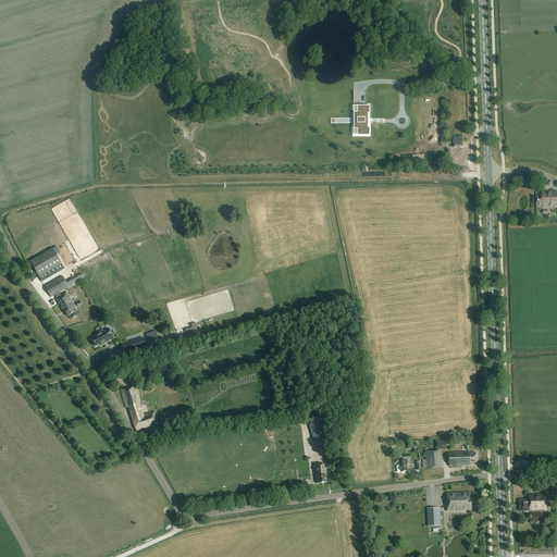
[(354,107),(354,136),(368,136),(368,114),(368,108),(368,107),(354,107)]
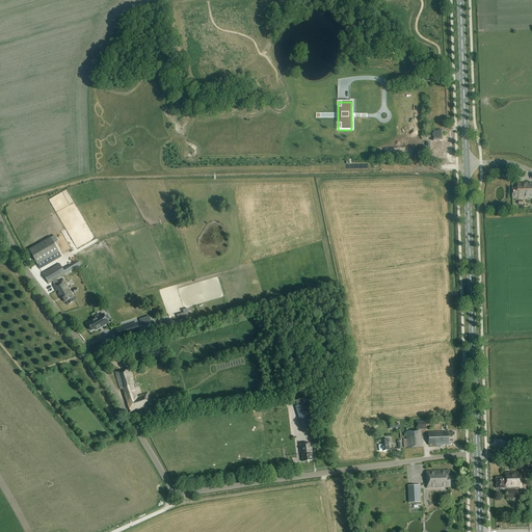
[(443,131),(433,131),(433,141),(444,140),(443,131)]
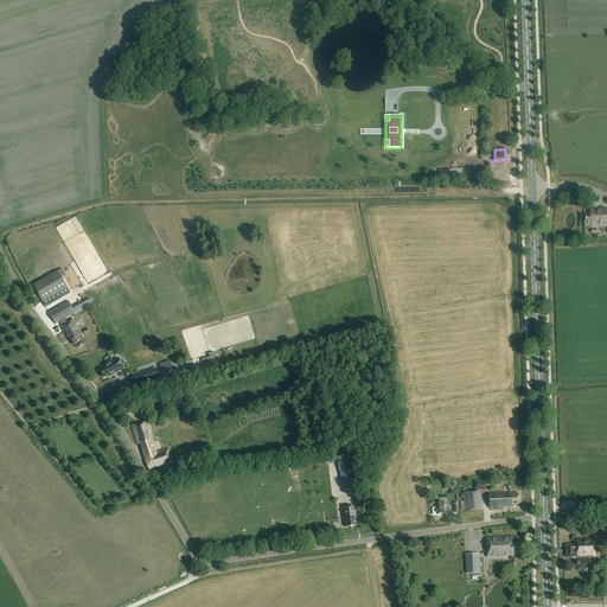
[(585,215),(585,227),(606,225),(606,209),(590,210),(590,215),(585,215)]
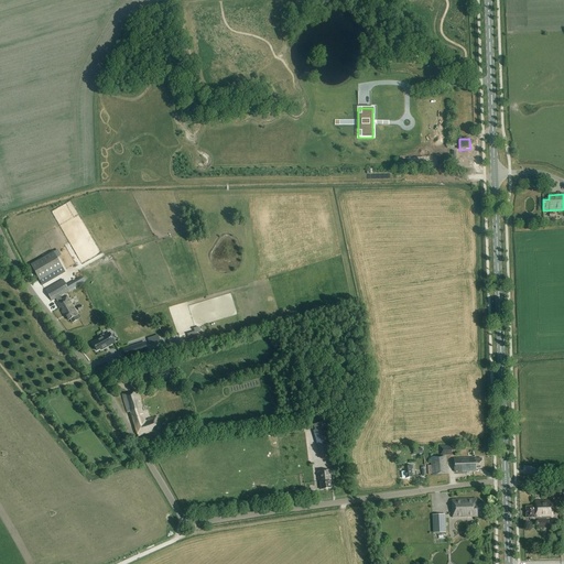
[(54,252),(31,266),(42,285),(65,272),(54,252)]
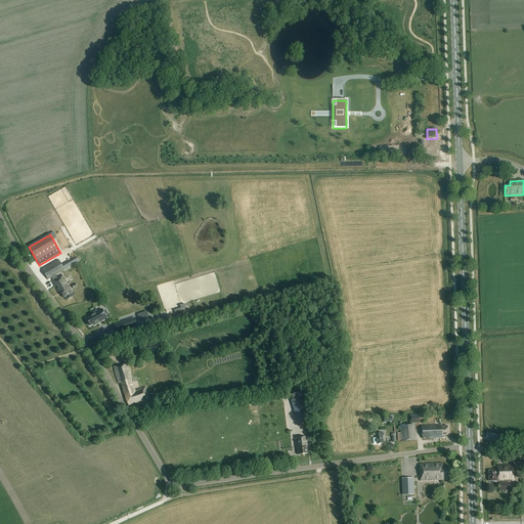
[(58,260),(42,269),(48,280),(51,278),(53,280),(52,281),(55,287),(57,286),(58,289),(56,290),(59,294),(60,293),(63,298),(66,297),(68,300),(74,297),(62,275),(57,278),(55,275),(64,270),(58,260)]
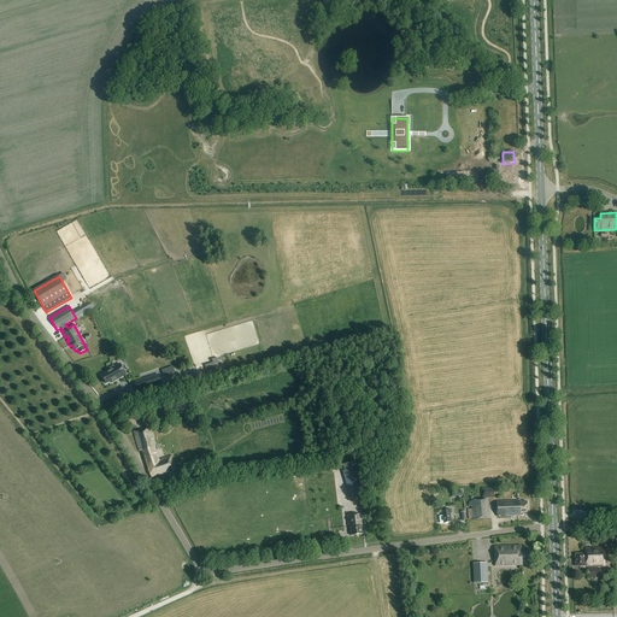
[(101,375),(106,385),(110,382),(111,383),(125,375),(119,364),(115,368),(110,371),(110,370),(101,375)]
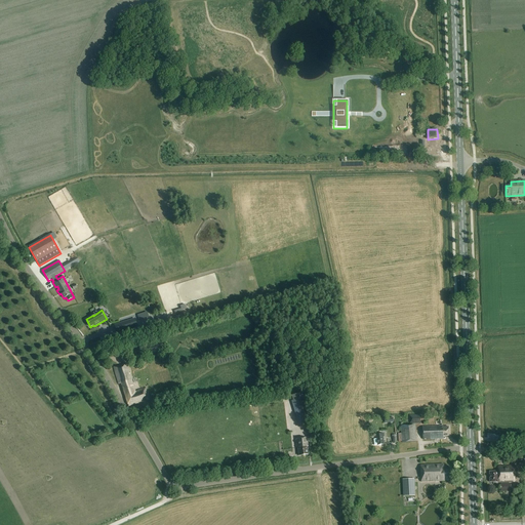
[(134,319),(115,325),(117,333),(136,327),(134,319)]
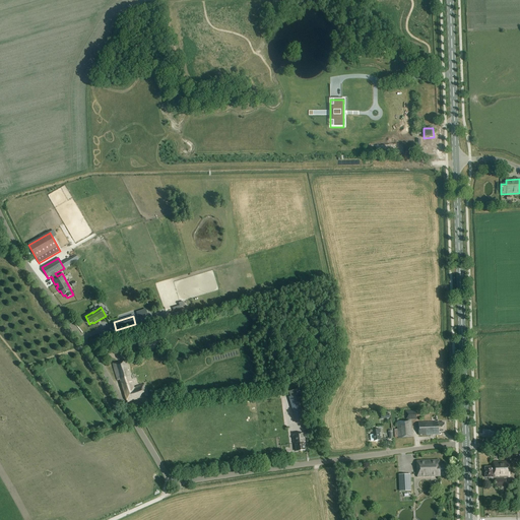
[(135,347),(126,351),(128,358),(138,354),(135,347)]
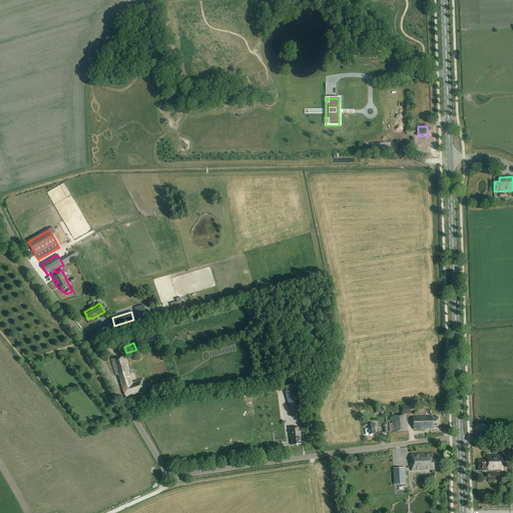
[(115,358),(111,359),(116,376),(118,375),(125,398),(140,393),(139,391),(142,389),(143,392),(146,391),(142,379),(134,382),(135,383),(132,383),(123,356),(119,357),(119,359),(116,360),(115,358)]
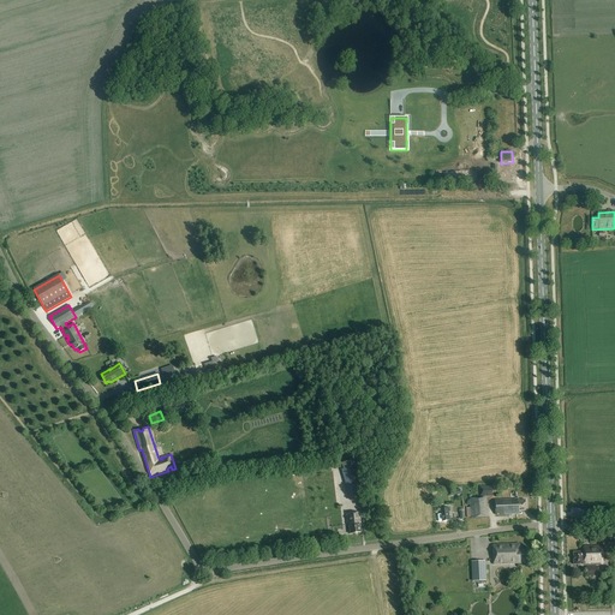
[(341,470),(350,497),(363,494),(353,460),(344,463),(345,469),(341,470)]
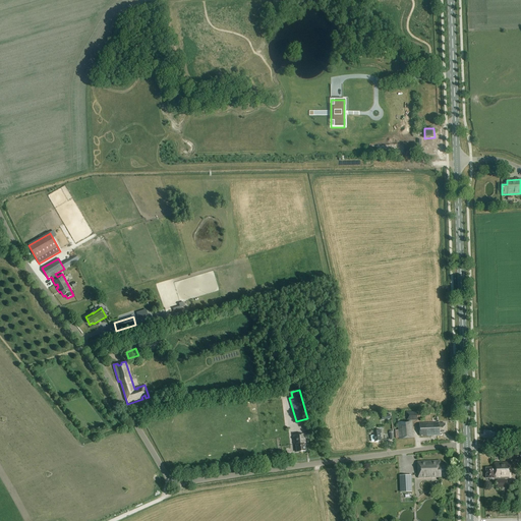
[(417,412),(406,412),(407,421),(417,420),(417,412)]
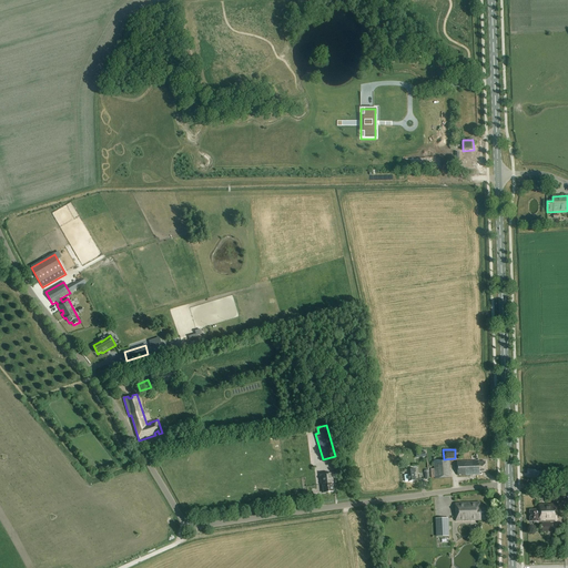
[(450,478),(449,462),(435,462),(436,479),(450,478)]
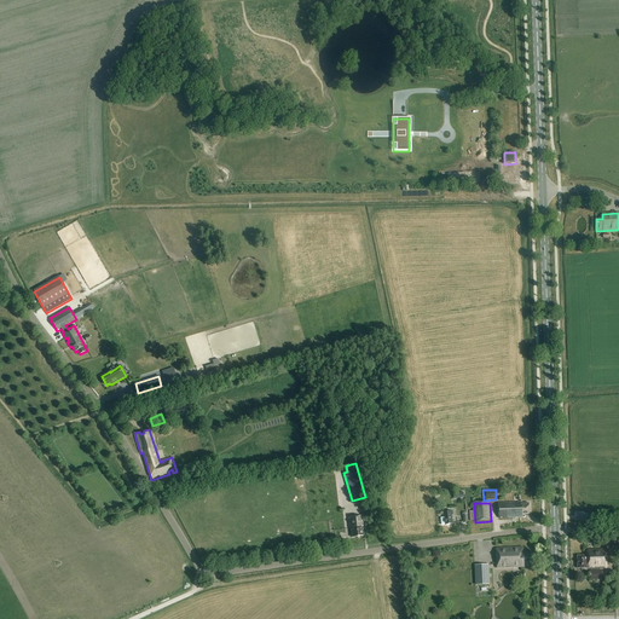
[(522,503),(498,503),(499,519),(522,518),(522,515),(530,514),(530,504),(522,504),(522,503)]
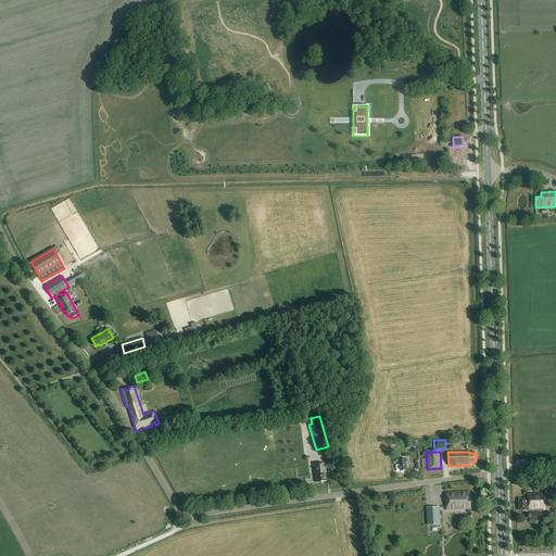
[(406,459),(399,460),(400,465),(395,466),(396,471),(400,471),(401,471),(407,471),(406,464),(406,459)]
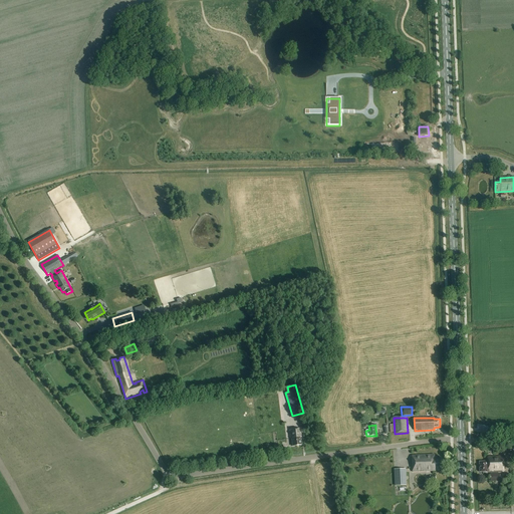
[(289,430),(290,439),(292,439),(293,446),(300,446),(299,438),(301,437),(300,429),(289,430)]
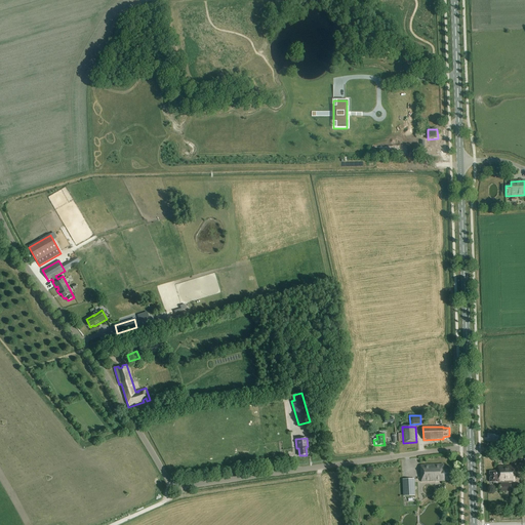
[(443,465),(420,466),(421,482),(445,481),(445,480),(451,480),(450,469),(444,470),(443,465)]
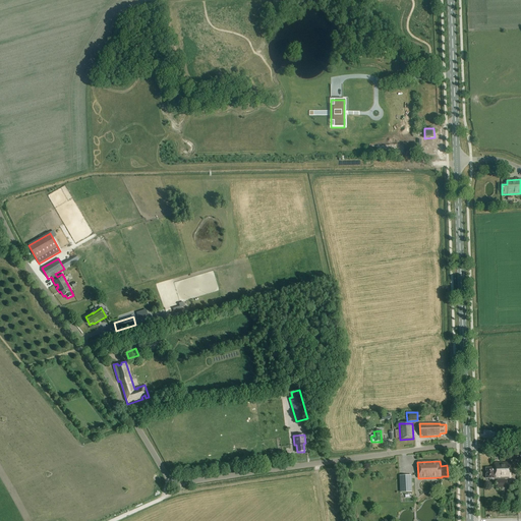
[(511,462),(495,463),(495,468),(486,468),(486,478),(511,478),(511,462)]
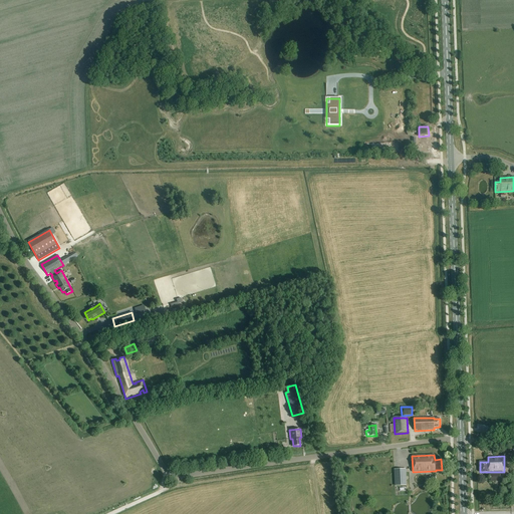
[(405,469),(396,470),(397,486),(406,486),(405,469)]
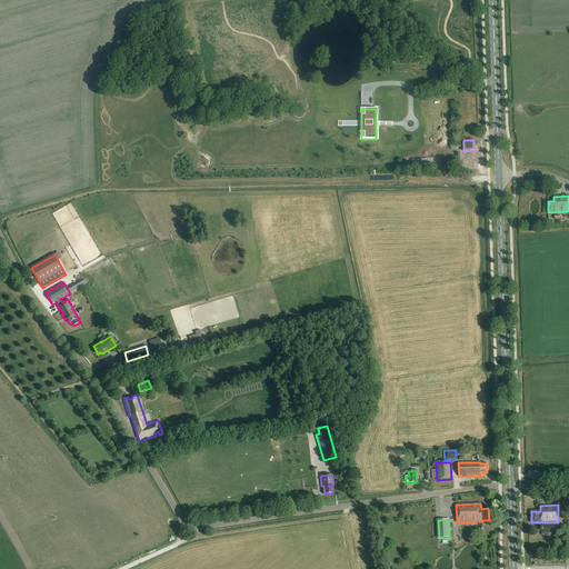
All buildings are outlined.
